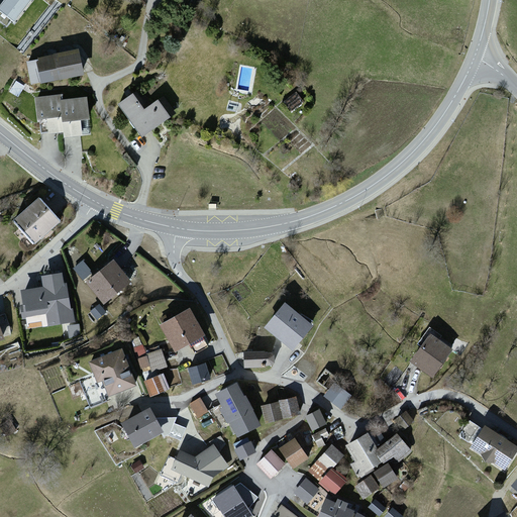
[(35,0),(1,0),(0,2),(0,12),(16,25),(35,0)]
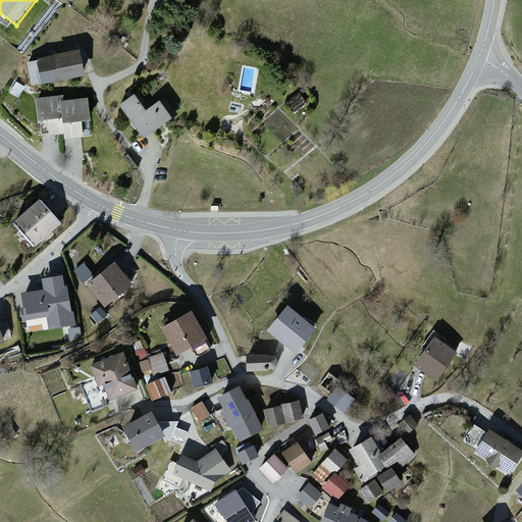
[(84,75),(76,42),(25,53),(33,87),(84,75)]
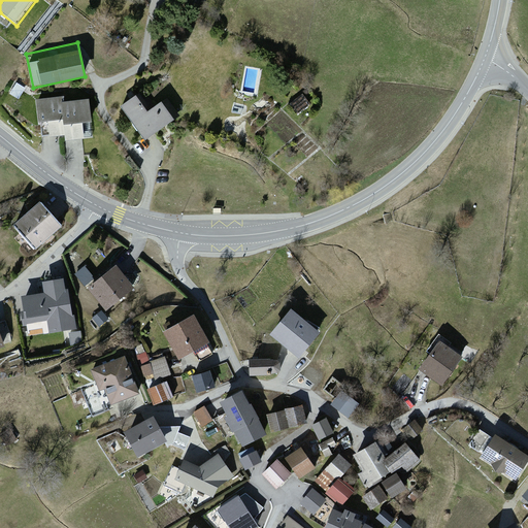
[(136,91),(118,104),(143,142),(176,120),(162,99),(149,108),(136,91)]
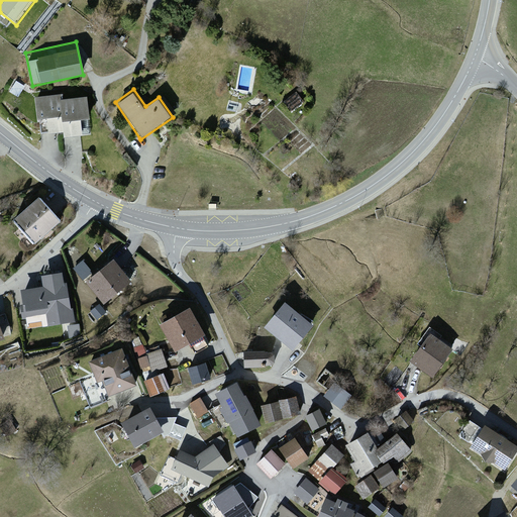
[(87,92),(33,98),(37,134),(62,131),(63,141),(93,137),(87,92)]
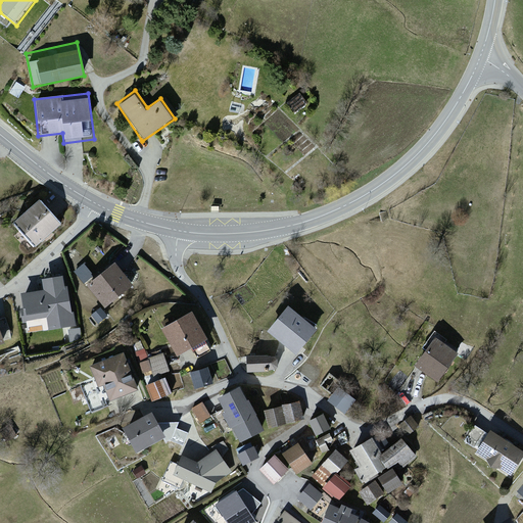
[(64,222),(39,196),(12,222),(38,247),(64,222)]
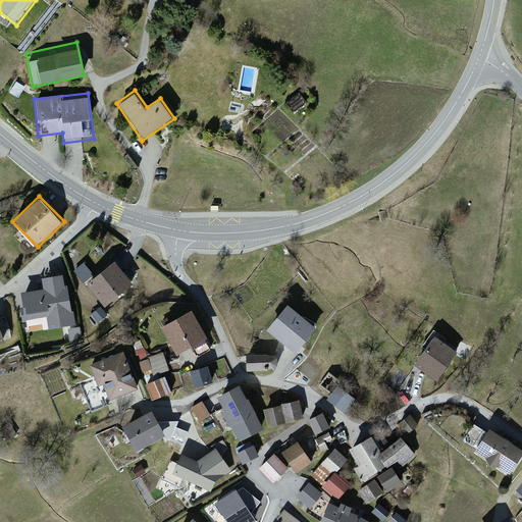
[(136,283),(114,258),(84,282),(105,308),(136,283)]
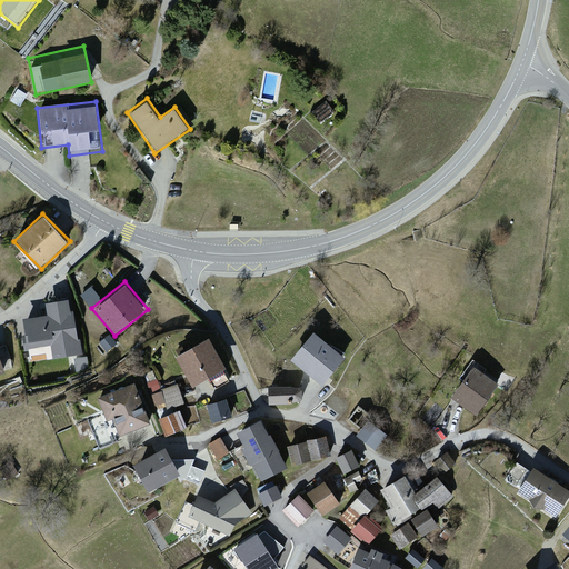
[(83,296),(91,306),(101,298),(93,288),(83,296)]
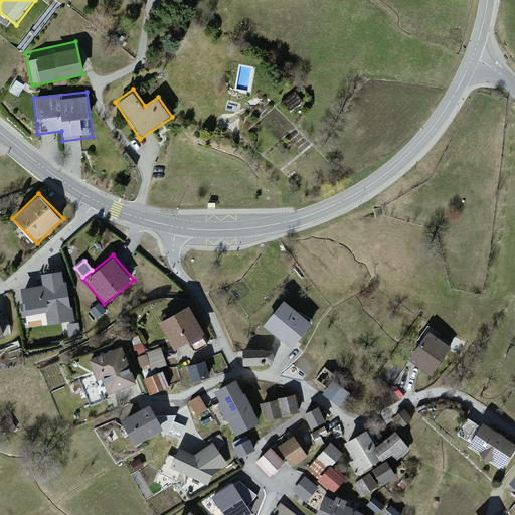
[(76,319),(64,265),(37,271),(40,285),(17,290),(27,331),(76,319)]
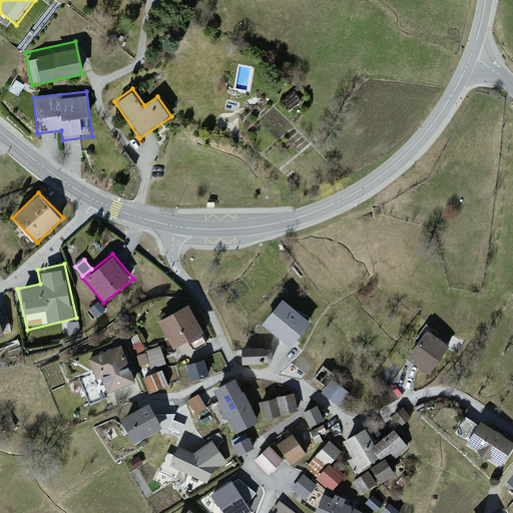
[(284,298),(263,321),(289,344),(310,321),(284,298)]
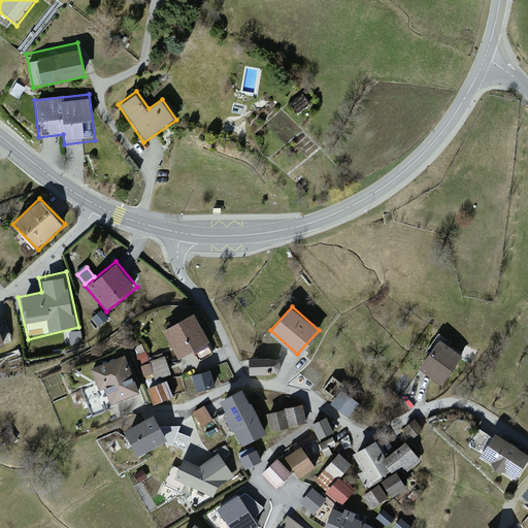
[(99,322),(105,317),(100,310),(94,316),(99,322)]
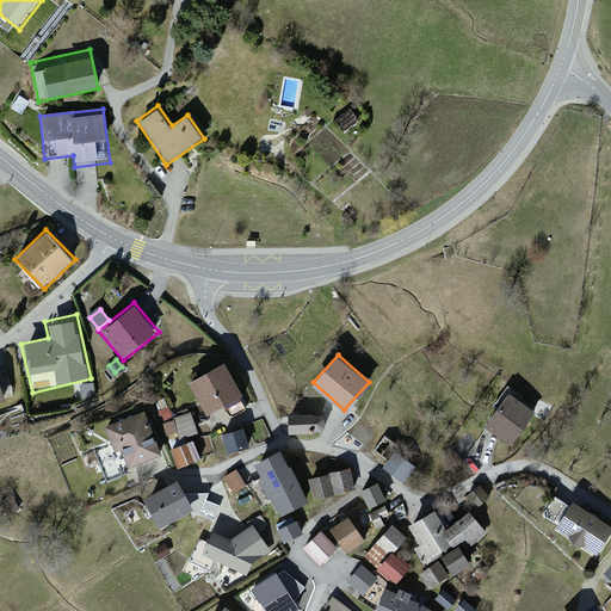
[(223,360),(184,384),(207,421),(245,397),(223,360)]
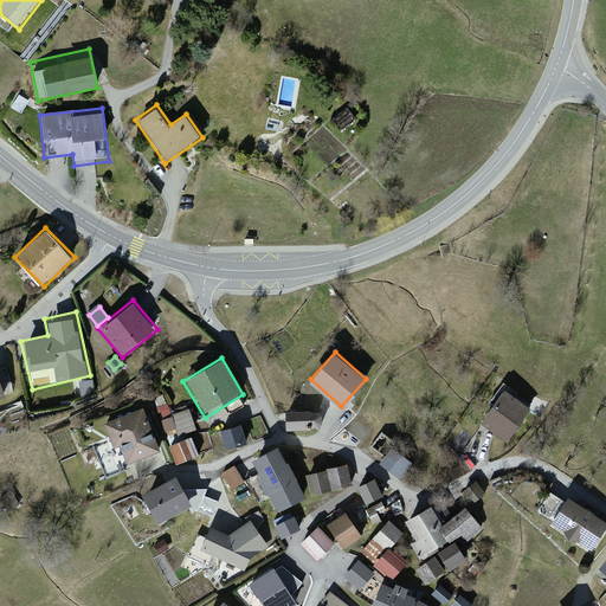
[(92,380),(78,382),(81,394),(94,392),(92,380)]
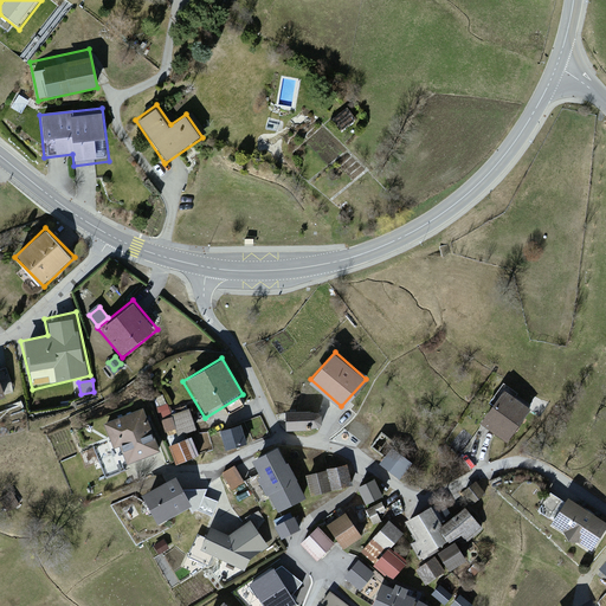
[(483,421),(508,439),(534,404),(508,385),(483,421)]
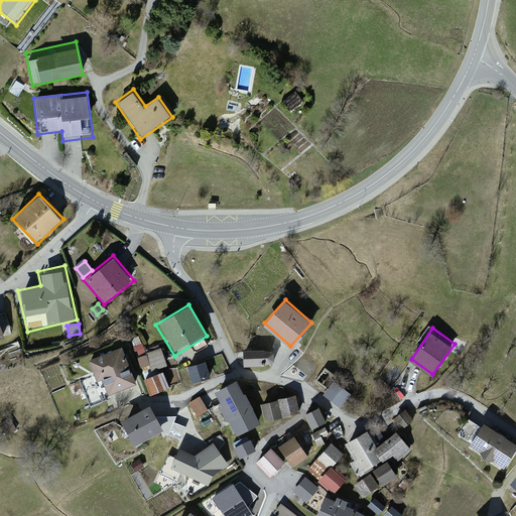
[(139,384),(121,343),(85,358),(103,399),(139,384)]
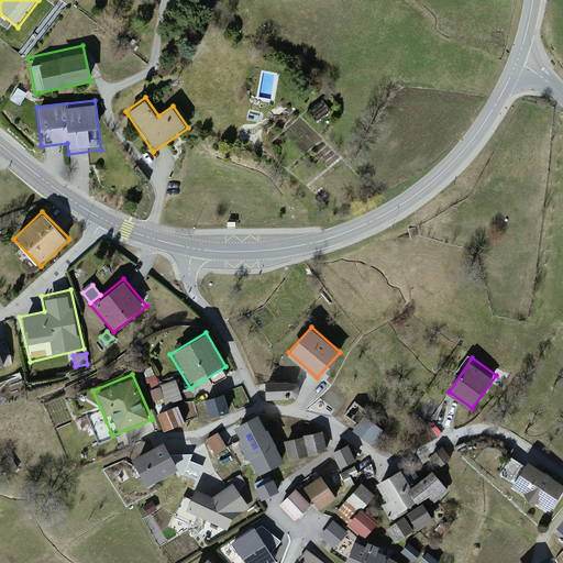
[(178,382),(162,385),(166,406),(183,401),(178,382)]
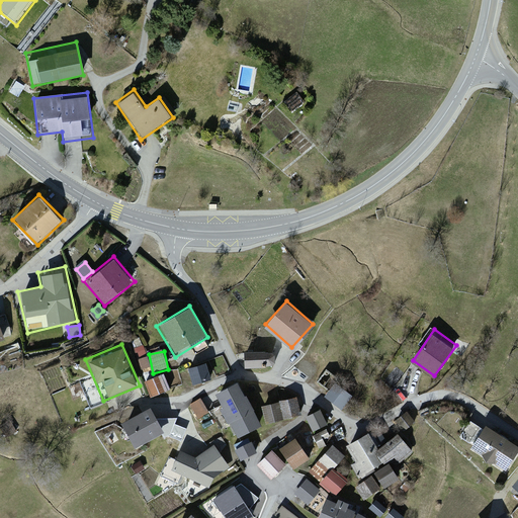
[(246,351),(246,365),(271,365),(271,351),(246,351)]
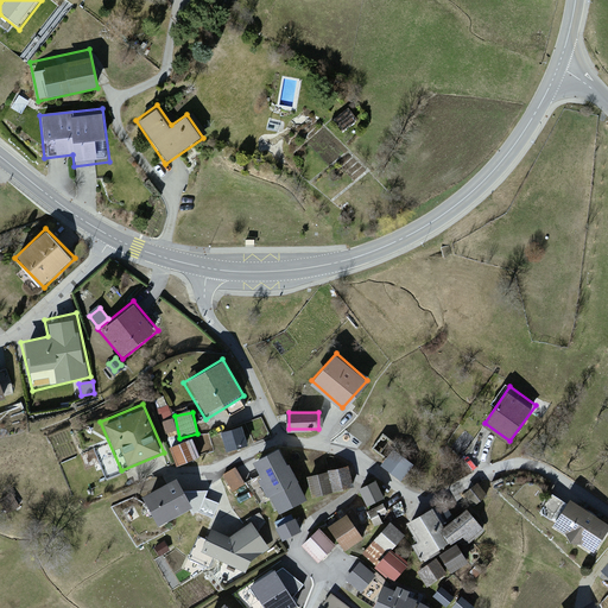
[(175,419),(165,423),(169,434),(178,430),(175,419)]
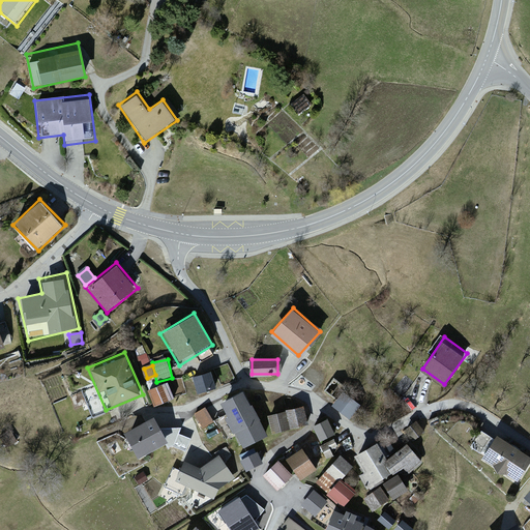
[(195,375),(198,389),(213,386),(209,372),(195,375)]
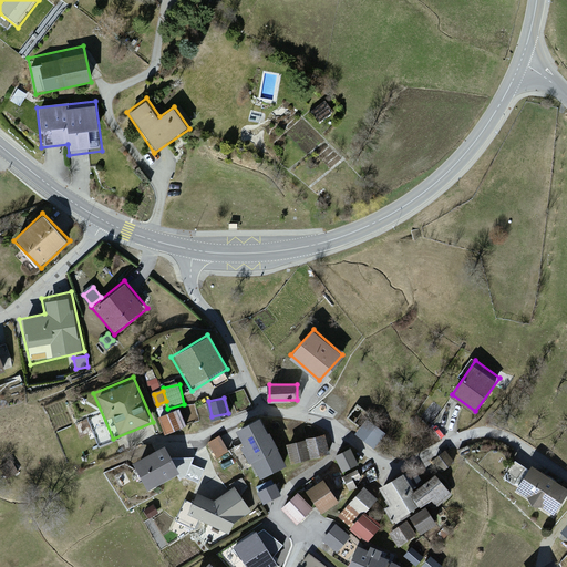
[(174,412),(160,419),(166,433),(182,428),(174,412)]
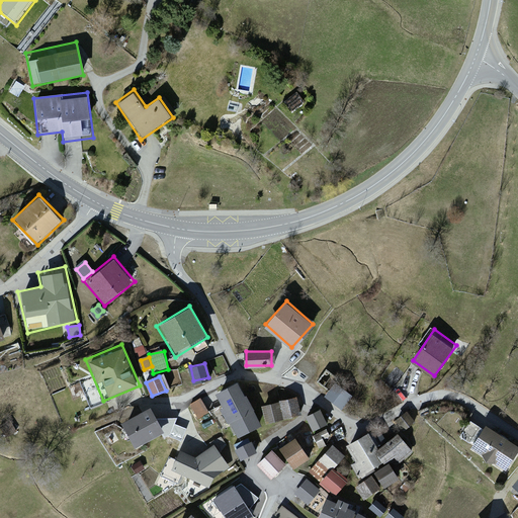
[(238,439),(263,426),(241,379),(214,393),(238,439)]
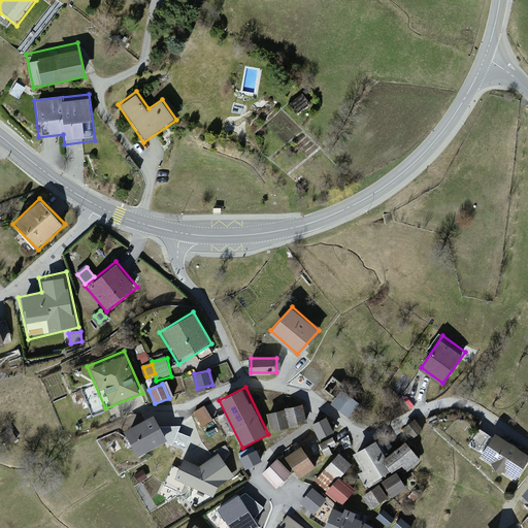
[(341,390),(332,404),(351,417),(360,402),(341,390)]
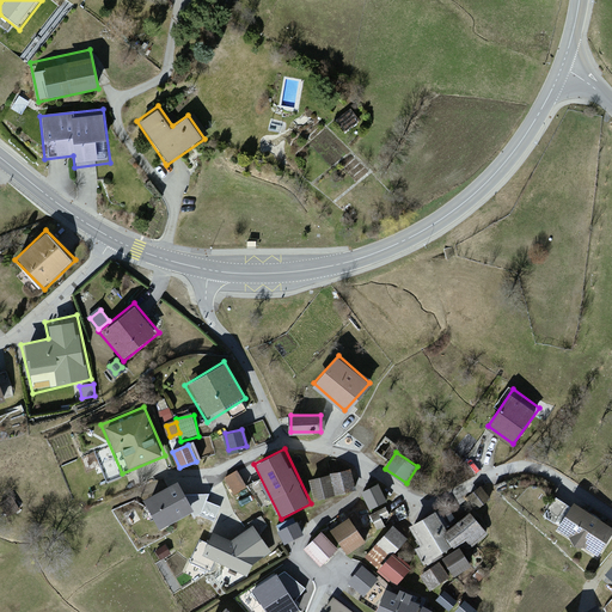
[(352,467),(310,478),(314,501),(356,490),(352,467)]
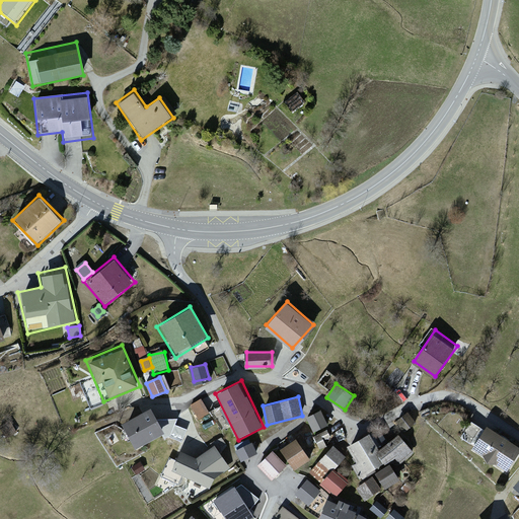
[(192,405),(200,417),(207,412),(199,400),(192,405)]
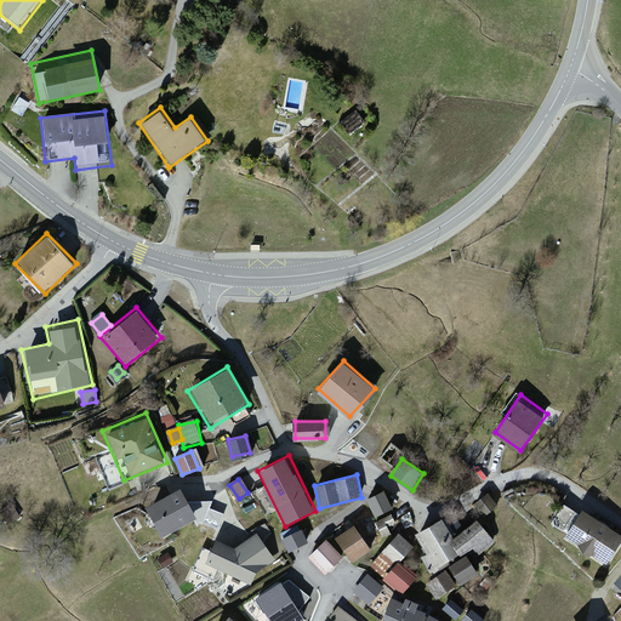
[(159,539),(197,520),(181,489),(144,507),(159,539)]
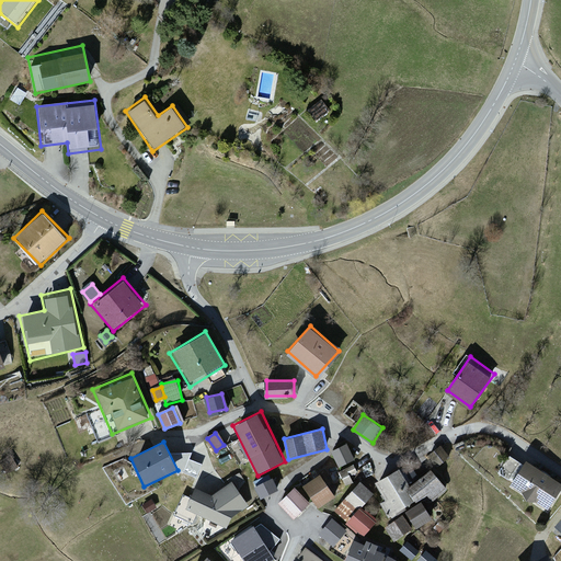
[(347,442),(331,449),(340,467),(355,459),(347,442)]
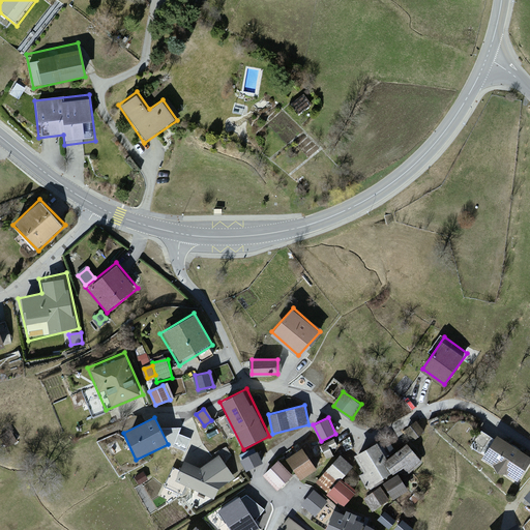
[(418,421),(410,429),(418,438),(427,431),(418,421)]
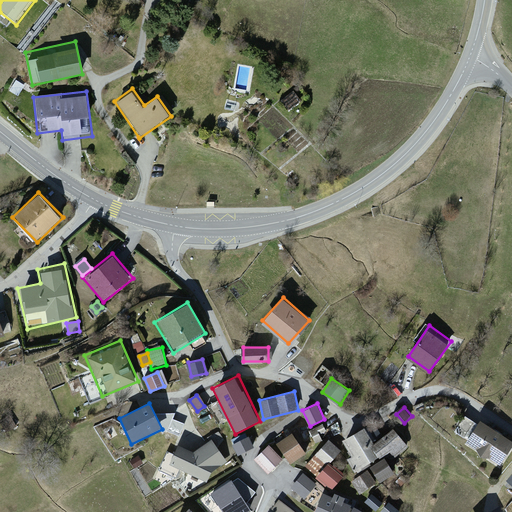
[(368,418),(336,438),(357,473),(351,482),(359,495),(395,473),(389,463),(416,447),(399,419),(376,432),(368,418)]
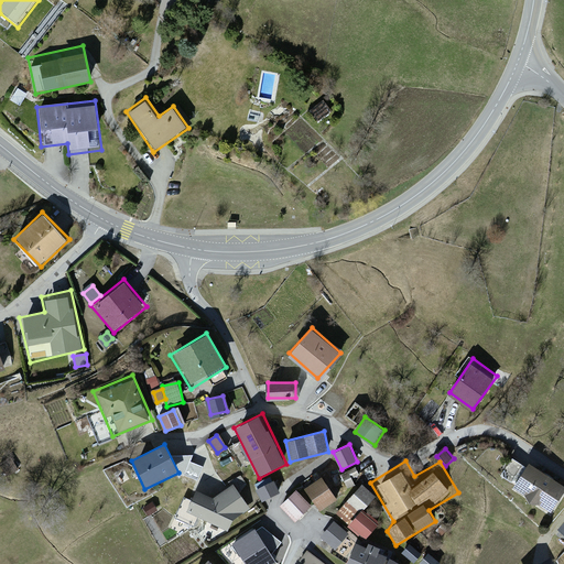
[(563,497),(563,485),(527,462),(510,488),(553,514),(563,497)]
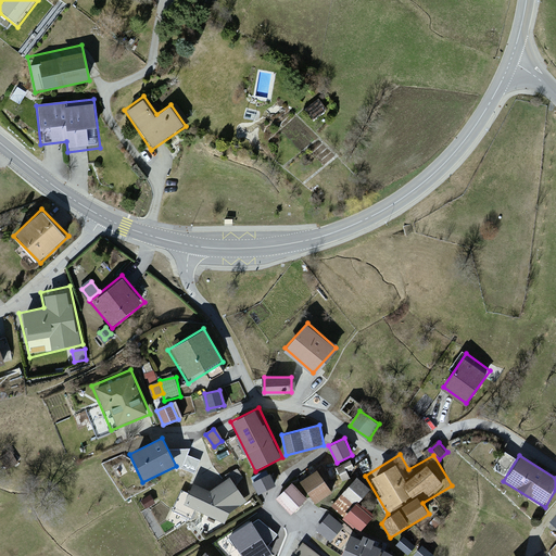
[(333,491),(317,465),(297,478),(313,504),(333,491)]
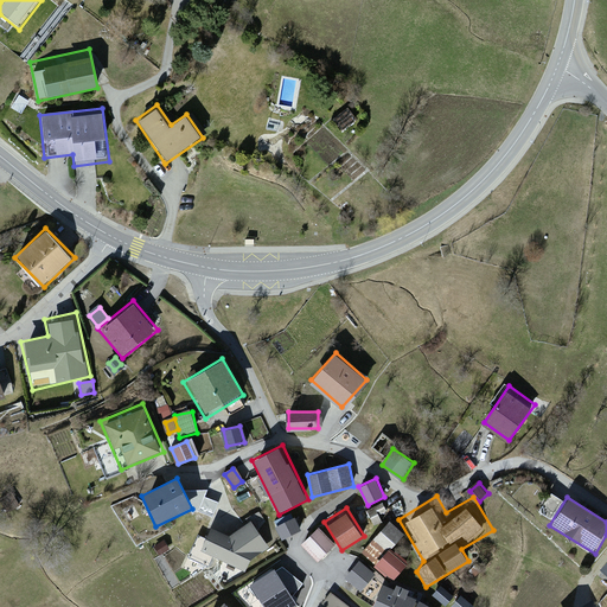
[(275,548),(253,517),(232,531),(208,521),(196,548),(246,569),(275,548)]
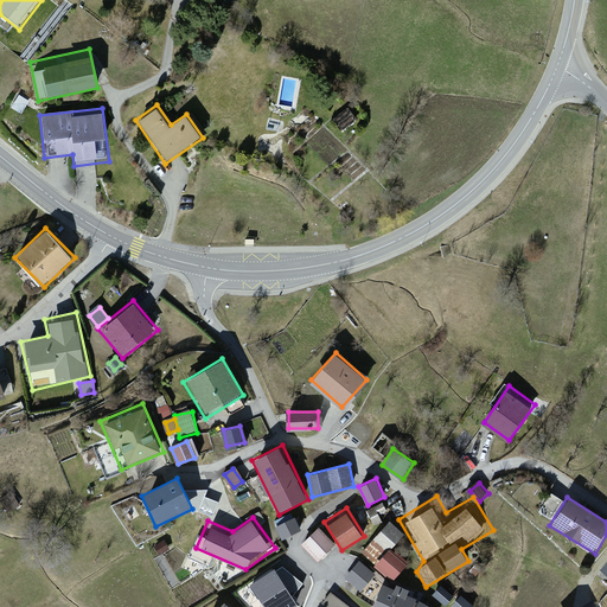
[(279,523),(285,535),(296,529),(291,517),(279,523)]
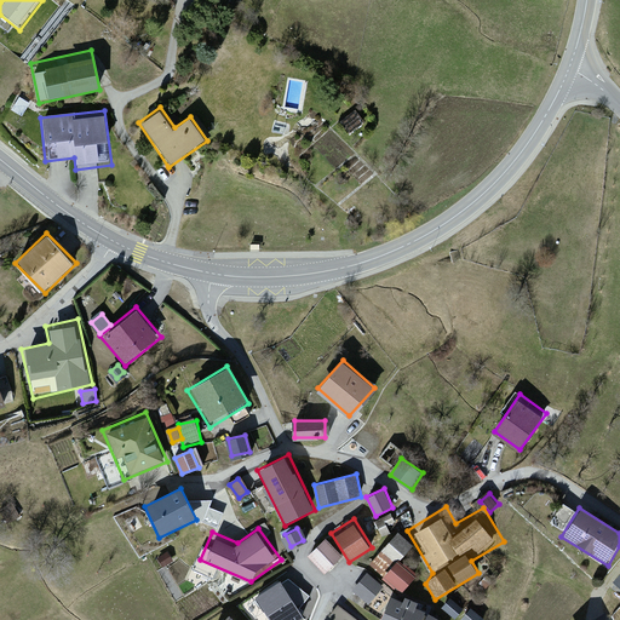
[(419,575),(401,560),(414,545),(399,532),(371,563),(405,592),(419,575)]
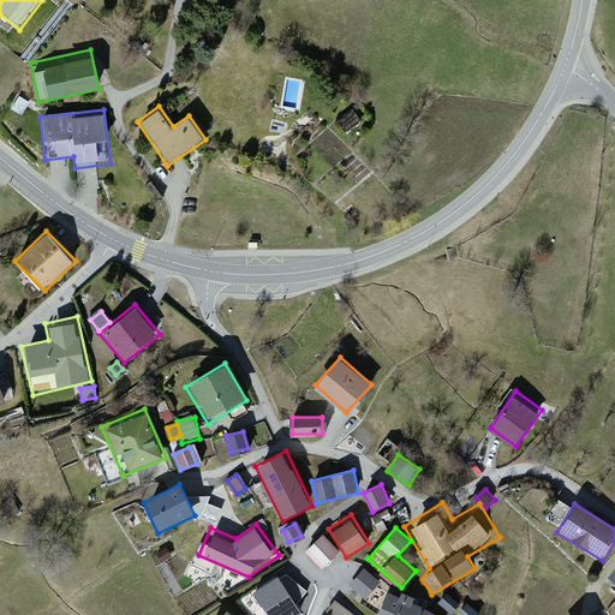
[(340,553),(322,535),(306,550),(324,568),(340,553)]
